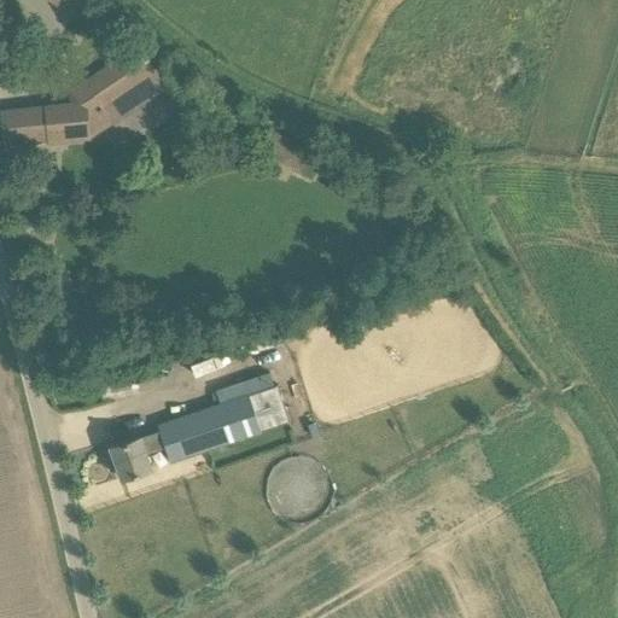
[(25,0),(51,18),(64,0),(25,0)]
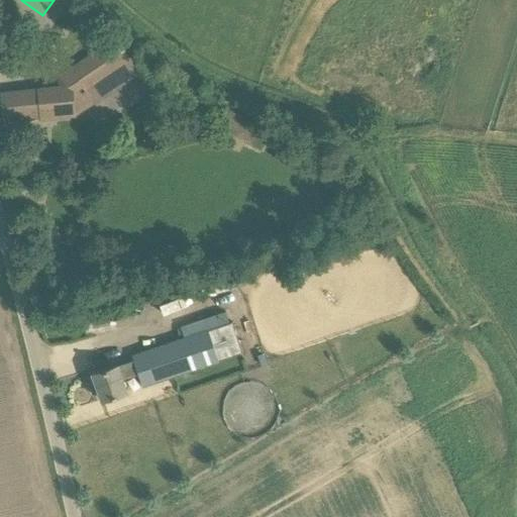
[(100,103),(89,87),(132,60),(119,38),(60,77),(61,88),(2,94),(5,122),(80,116),(100,103)]
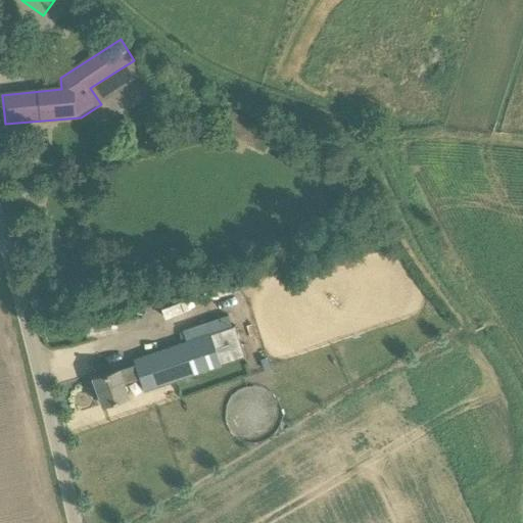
[(12,163),(31,161),(29,143),(10,145),(12,163)]
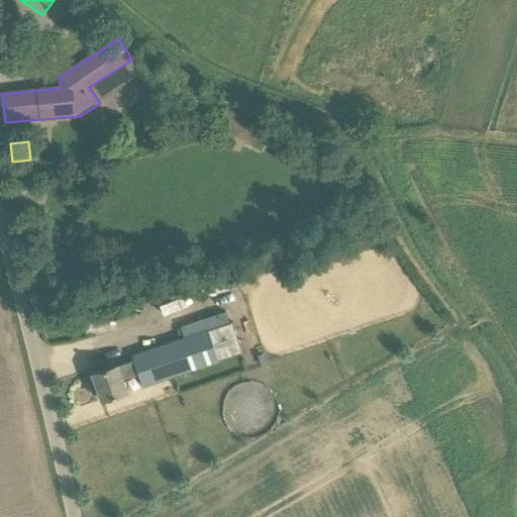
[(93,329),(104,326),(110,325),(109,321),(107,314),(101,316),(91,318),(93,329)]
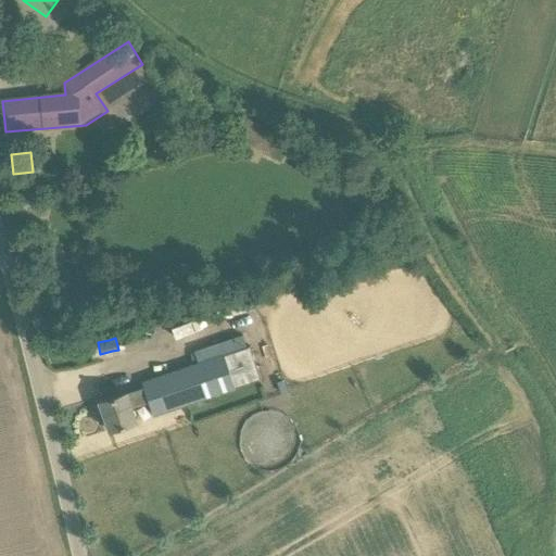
[(247,348),(225,355),(236,388),(261,380),(249,346),(247,348)]
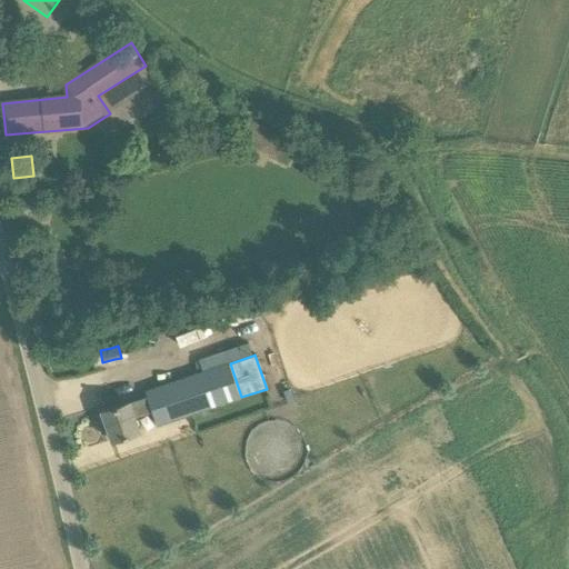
[(210,408),(241,397),(230,363),(146,392),(148,397),(130,403),(130,402),(102,411),(112,441),(140,431),(136,417),(152,411),(157,426),(189,416),(210,408)]
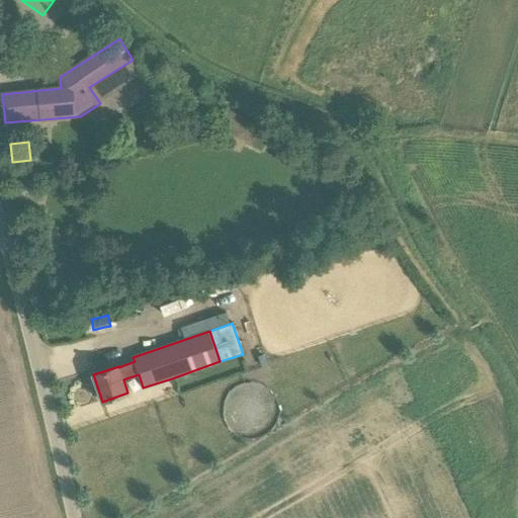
[(258,356),(262,367),(269,365),(267,361),(264,354),(258,356)]
